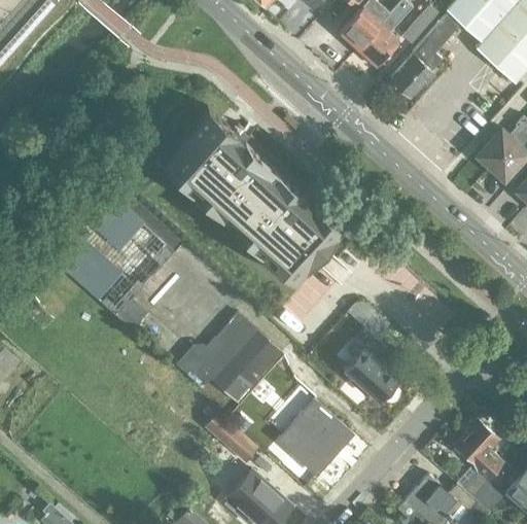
[(45,0),(0,50),(0,65),(55,5),(48,0),(45,0)]
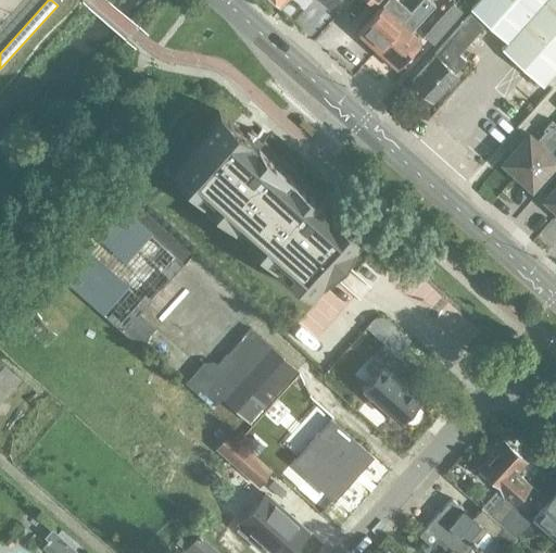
[(318,0),(328,9),(336,0),(318,0)]
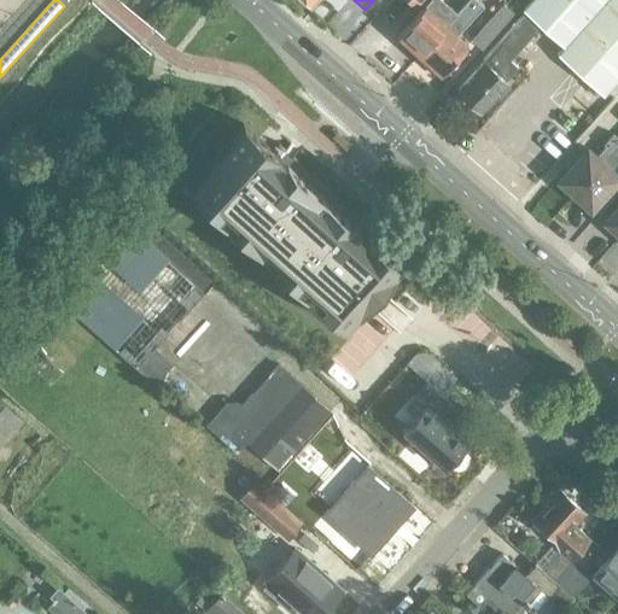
[(397,39),(419,58),(470,0),(450,0),(444,6),(435,18),(424,9),(397,39)]
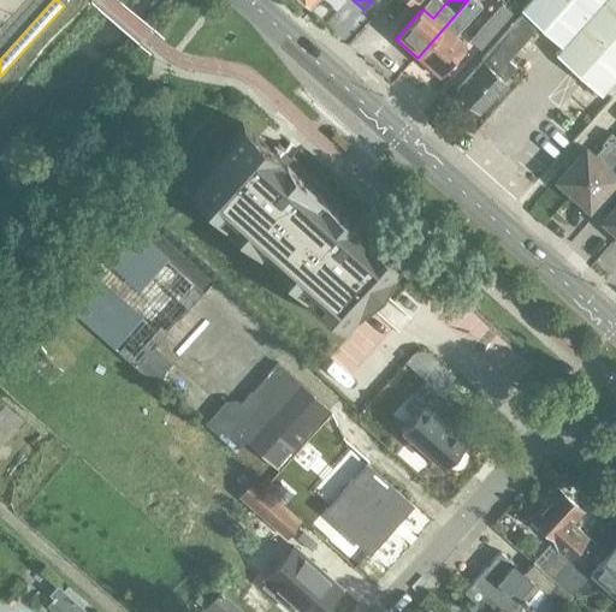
[(473,0),(468,0),(418,58),(439,77),(466,47),(455,37),(465,25),(481,7),(473,0)]
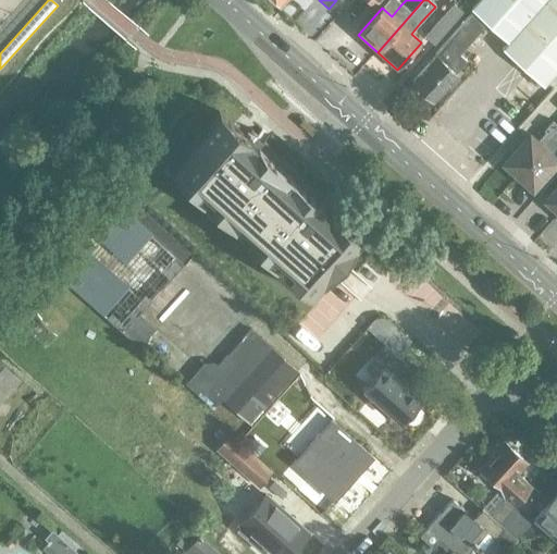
[(556,0),(480,0),(471,11),(509,45),(503,51),(543,87),(556,72),(556,0)]
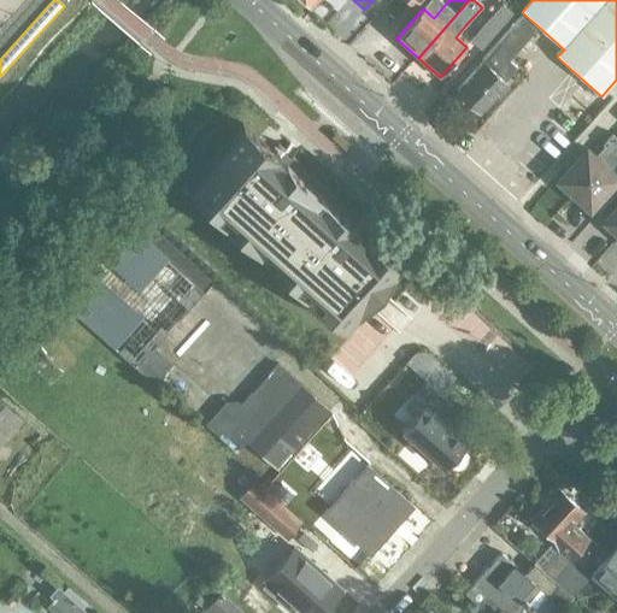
[(481,52),(513,16),(503,6),(470,42),(481,52)]
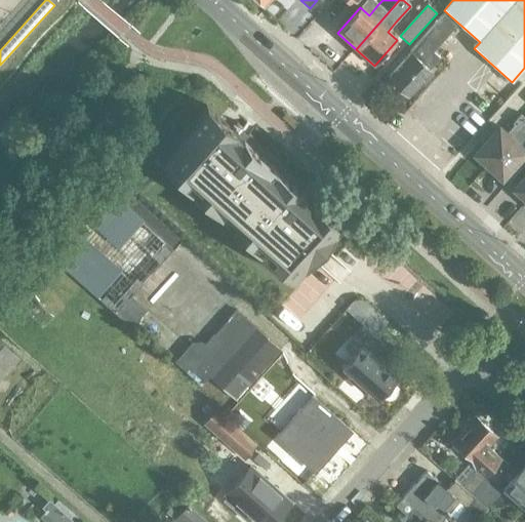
[(409,96),(421,83),(425,86),(434,76),(431,73),(431,72),(430,70),(440,58),(433,52),(456,26),(443,14),(409,53),(411,54),(390,79),(409,96)]
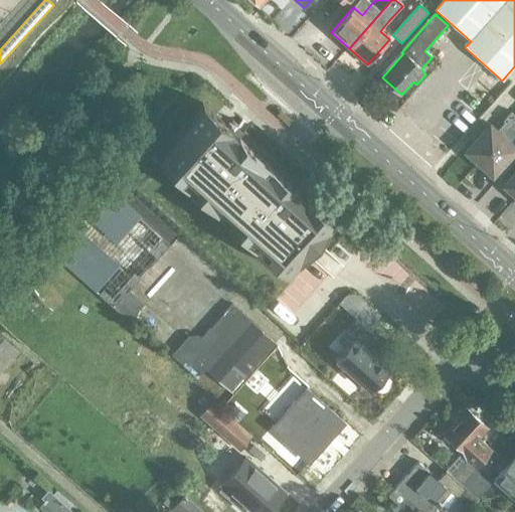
[(202,105),(155,158),(175,175),(189,187),(203,200),(239,232),(253,245),(268,259),(288,276),(305,256),(317,243),(334,223),(305,197),(294,187),(243,142),(232,132),(202,105)]
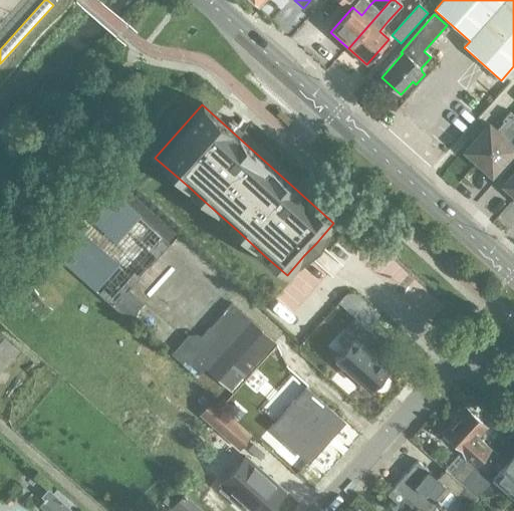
[(293,121),(279,109),(274,115),(288,128),(293,121)]
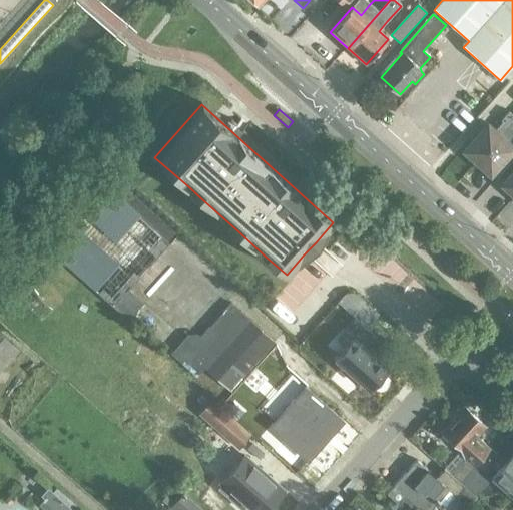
[(463,151),(477,163),(512,122),(512,117),(508,113),(500,121),(502,123),(494,131),(487,125),(463,151)]
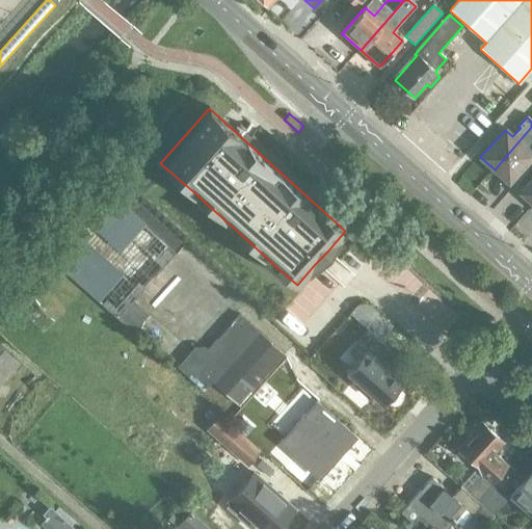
[(531,127),(495,169),(508,182),(531,154),(531,153),(525,148),(528,144),(529,146),(531,142),(531,127)]
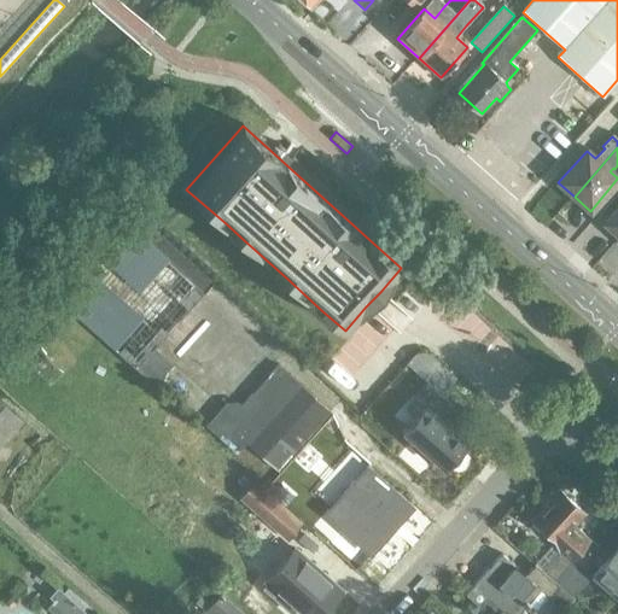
[(617,208),(605,223),(617,235),(617,208)]
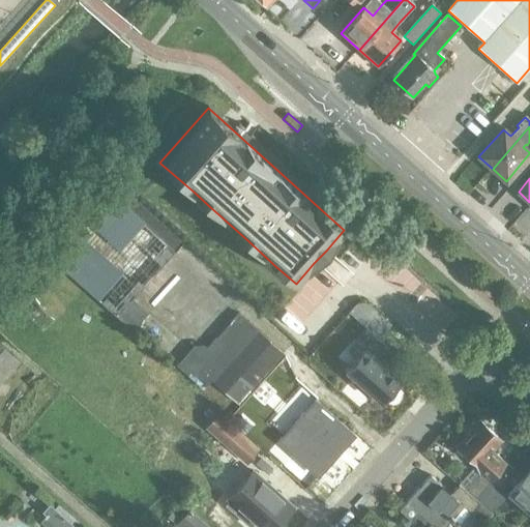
[(54,263),(116,318),(131,331),(137,325),(138,304),(131,300),(181,243),(121,189),(114,198),(113,197),(54,263)]
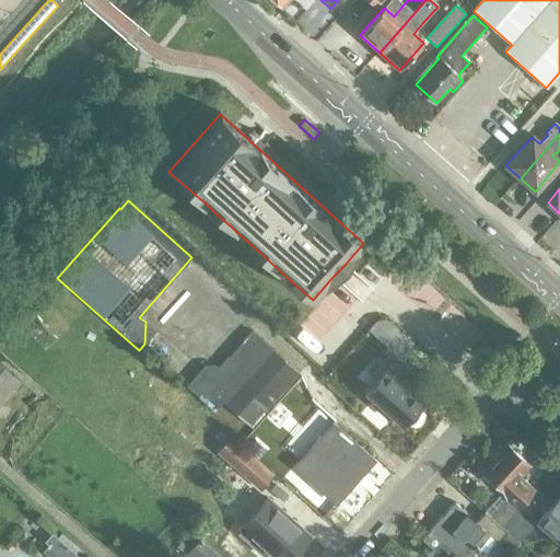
[(252,333),(217,370),(213,368),(203,368),(186,387),(213,412),(222,402),(251,427),(299,373),(252,333)]
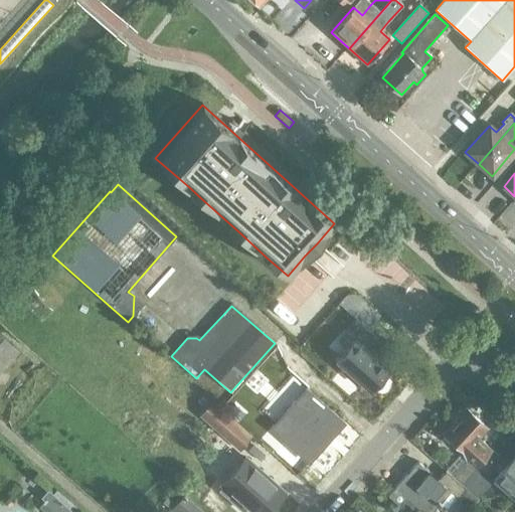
[(353,339),(334,360),(347,371),(344,374),(357,385),(359,382),(370,392),(389,370),(367,351),(377,339),(355,319),(344,332),(353,339)]
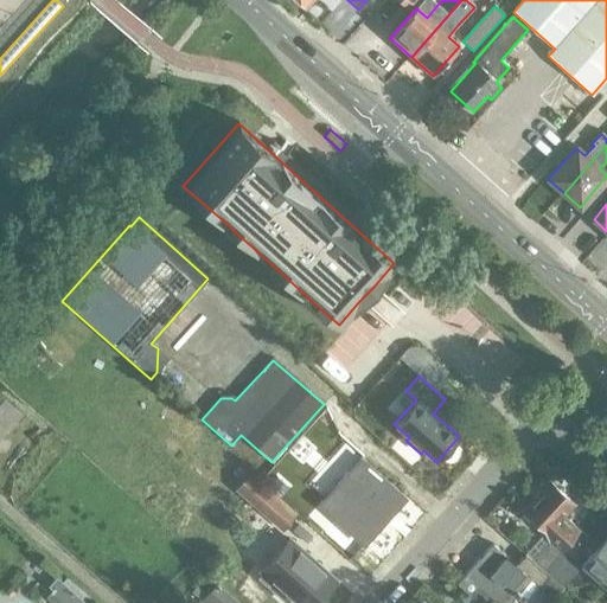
[(0,440),(21,415),(0,396),(0,440)]
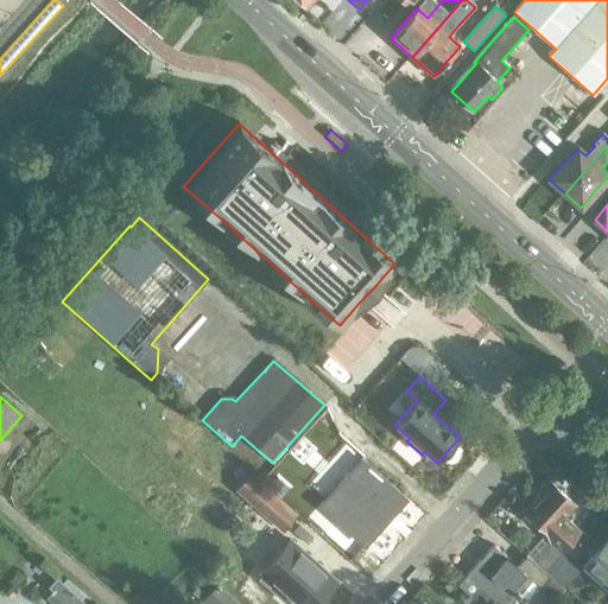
[(363,546),(405,500),(361,458),(320,504),(363,546)]
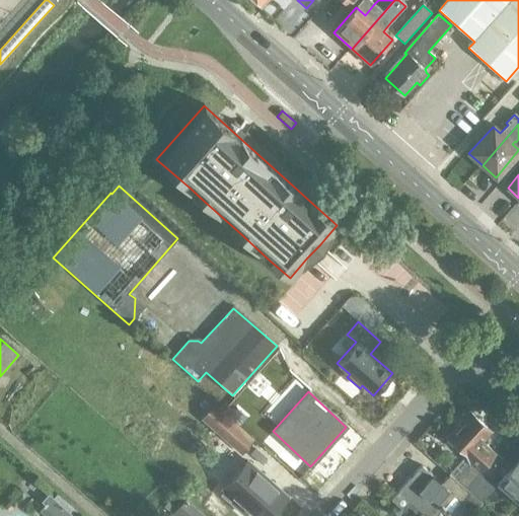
[(254,441),(214,406),(200,420),(241,456),(254,441)]
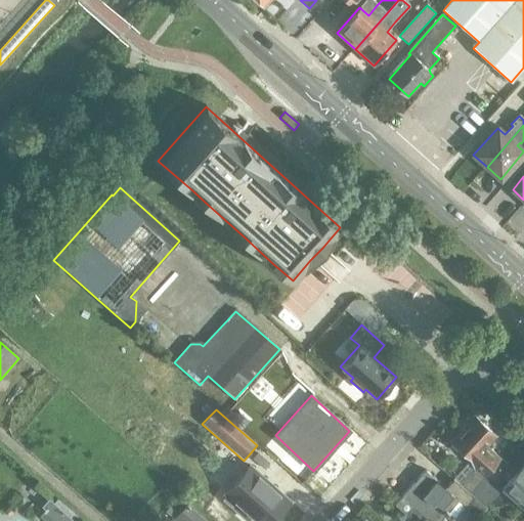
[(499,458),(488,447),(496,438),(473,417),(450,442),(470,460),(474,471),(460,487),(468,494),(499,458)]
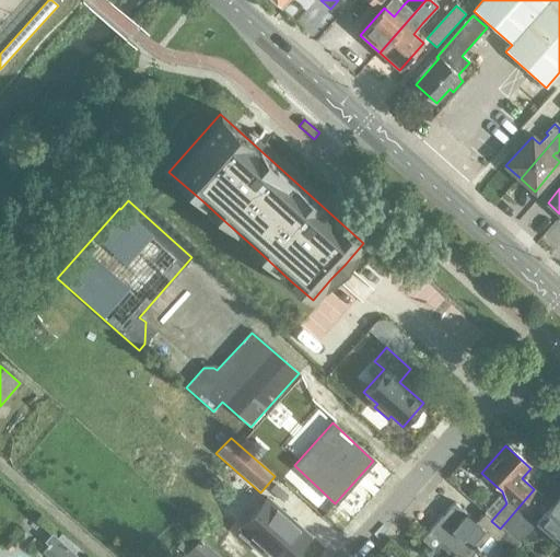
[(557,542),(559,537),(559,494),(553,489),(545,499),(534,489),(500,529),(503,533),(516,544),(535,523),(557,542)]
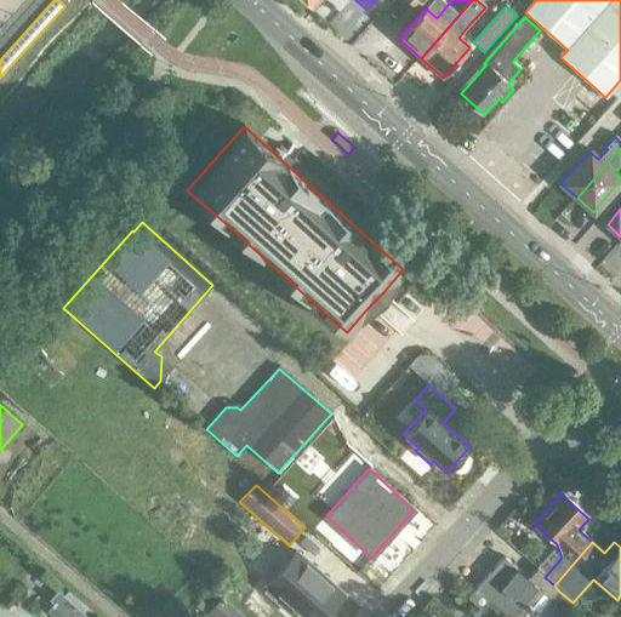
[(323,616),(343,595),(296,553),(267,586),(284,600),(279,606),(290,616),(296,616),(298,613),(301,616),(323,616)]
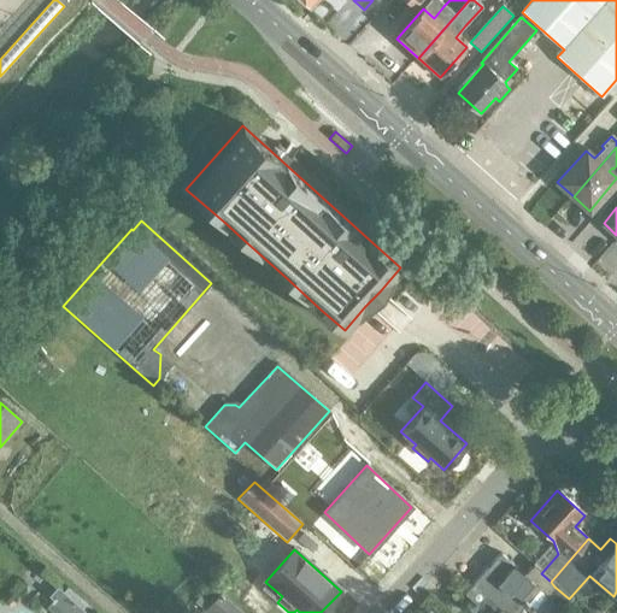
[(523,576),(499,554),(464,594),(479,606),(486,597),(503,612),(518,612),(538,593),(544,599),(546,597),(560,609),(569,599),(554,587),(551,582),(541,573),(532,566),(523,576)]
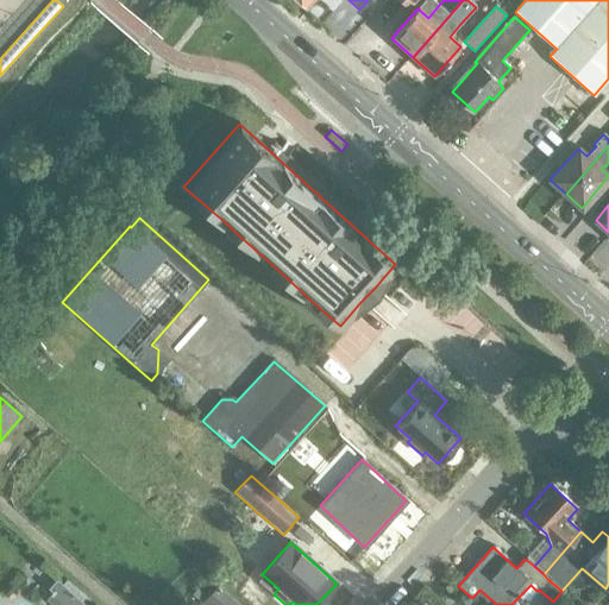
[(83,604),(56,580),(48,590),(51,593),(45,600),(50,604),(83,604)]
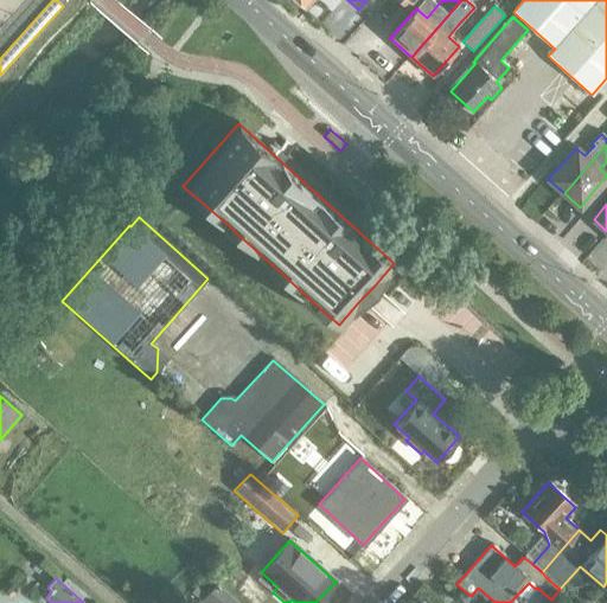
[(606,602),(606,582),(604,587),(605,588),(594,600),(596,602),(606,602)]
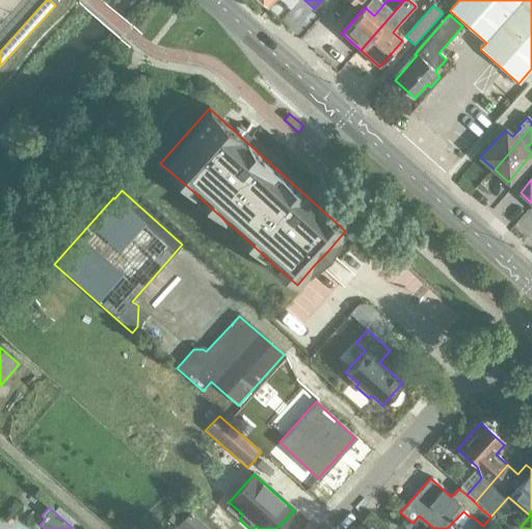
[(207,528),(190,513),(178,528),(207,528)]
